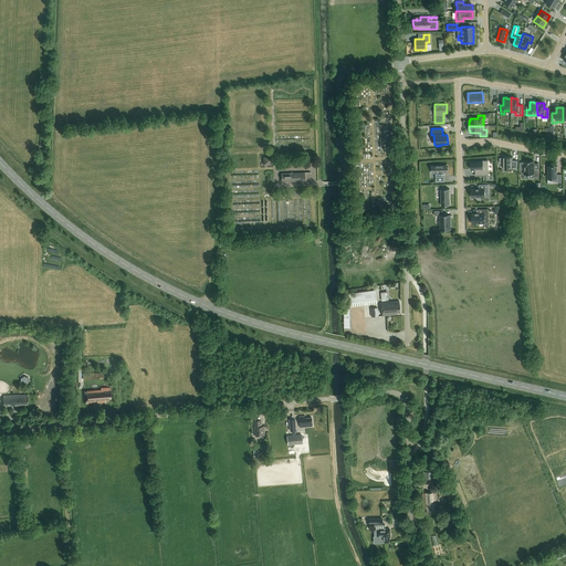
[(517,160),(513,160),(513,157),(503,157),(503,169),(504,169),(504,170),(510,170),(510,169),(513,169),(513,168),(517,168),(517,160)]
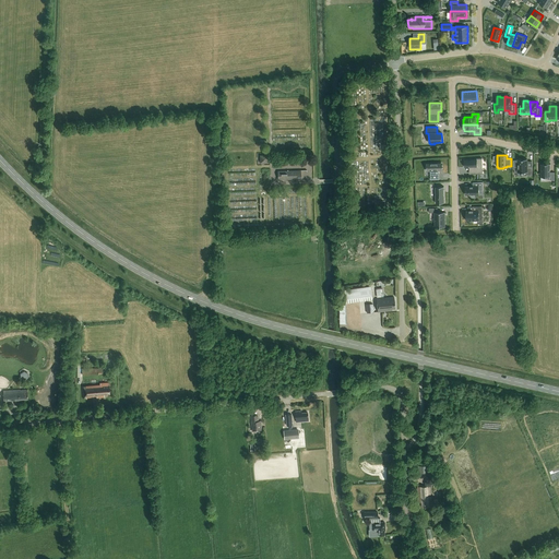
[(464,167),(470,167),(470,175),(483,175),(482,158),(476,158),(476,159),(464,159),(464,167)]
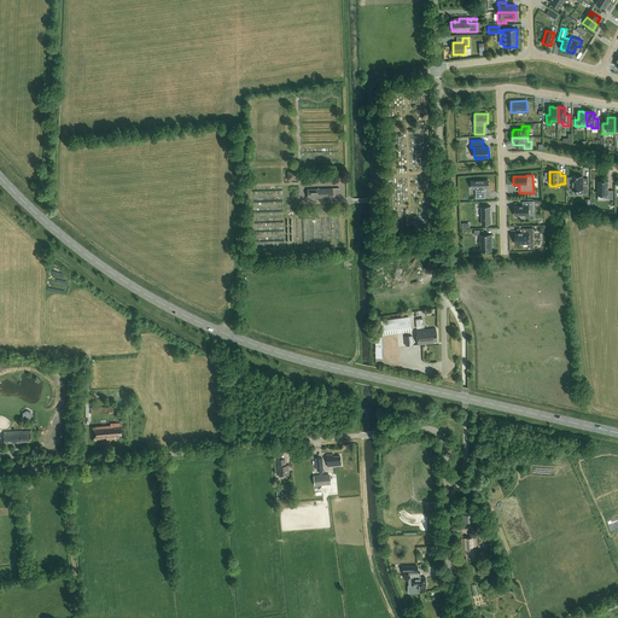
[(583,176),(572,176),(572,178),(567,178),(567,185),(572,185),(572,191),(583,191),(583,193),(588,193),(588,185),(583,185),(583,176)]
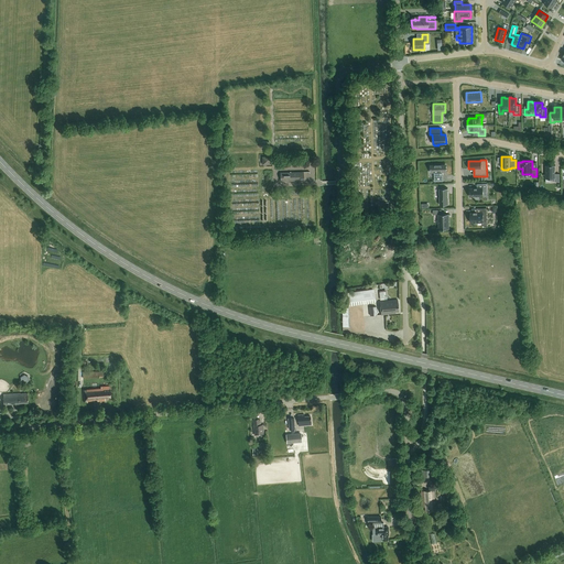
[(446,163),(429,164),(429,173),(433,173),(433,181),(442,181),(442,172),(446,172),(446,163)]
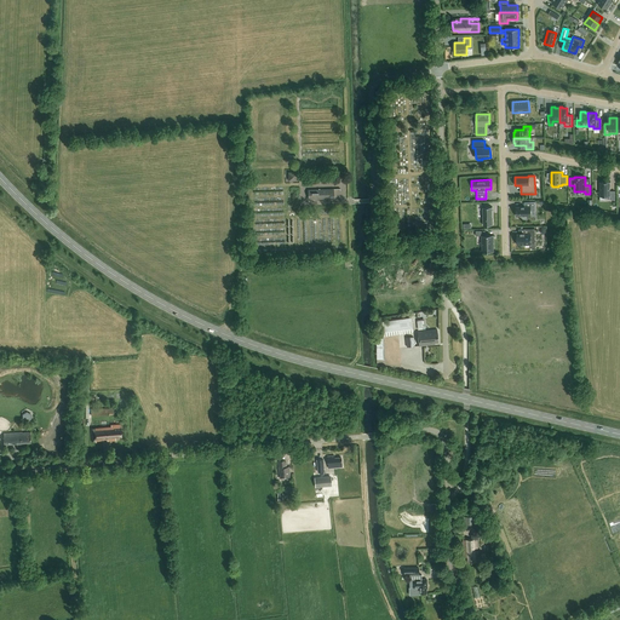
[(600,196),(609,196),(609,200),(615,200),(615,191),(609,191),(609,182),(600,182),(600,196)]
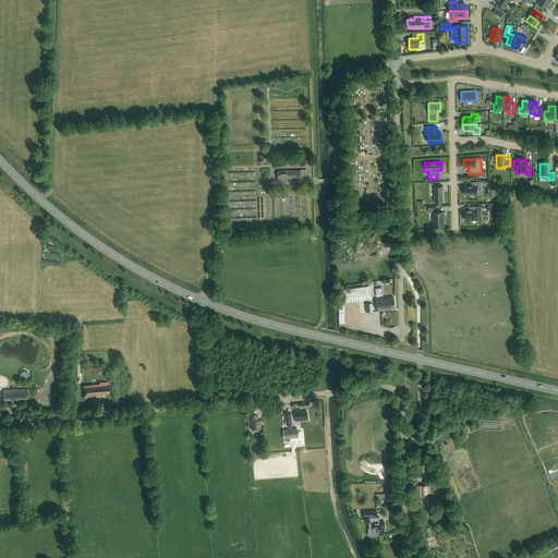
[(301,170),(283,171),(277,171),(277,179),(283,179),(283,180),(301,179),(301,170)]
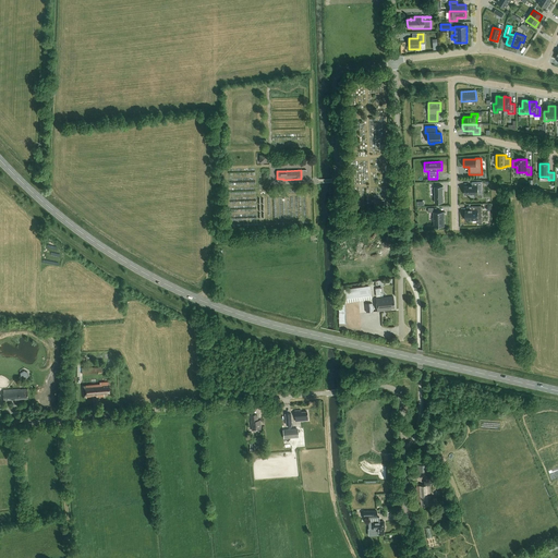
[(477,185),(473,185),(465,185),(465,186),(464,186),(464,194),(470,194),(474,194),(478,194),(478,190),(482,190),(482,181),(477,181),(477,185)]
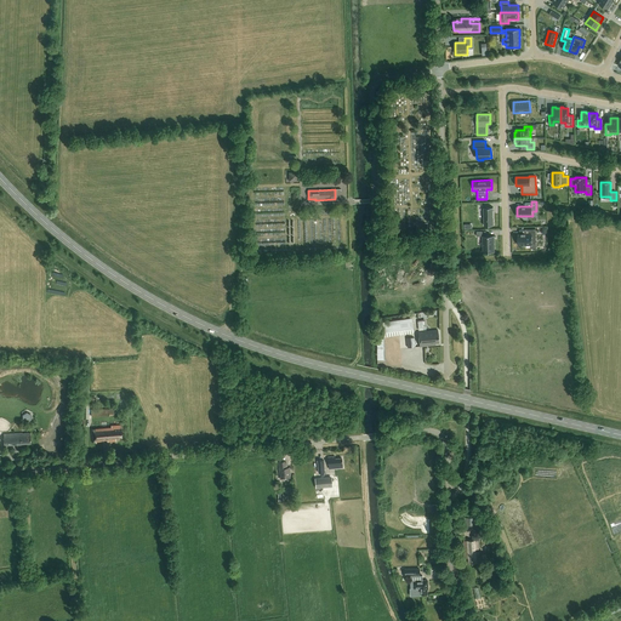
[(483,226),(493,226),(493,208),(483,208),(483,226)]
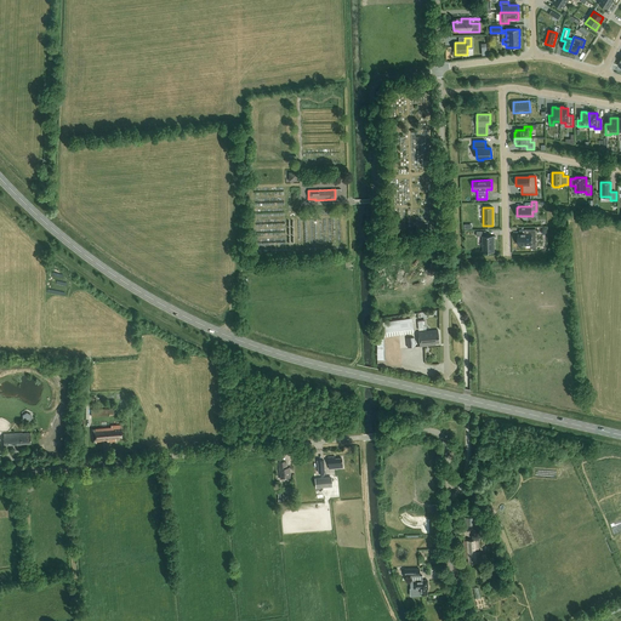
[(533,244),(536,244),(535,229),(525,229),(525,234),(522,234),(518,234),(518,245),(533,245),(533,244)]
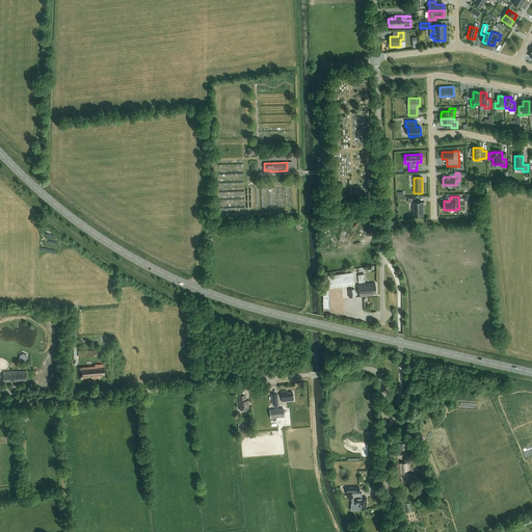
[(408,198),(408,203),(413,203),(414,216),(424,216),(424,202),(417,202),(416,197),(408,198)]
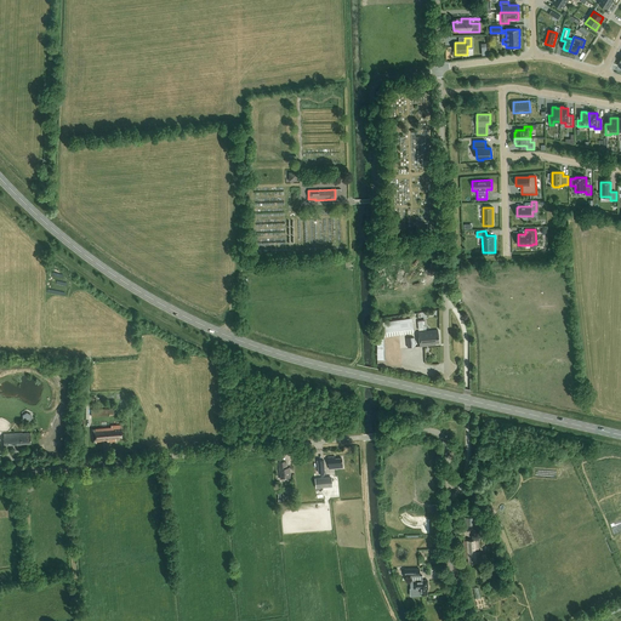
[(385,335),(385,337),(414,332),(411,318),(382,322),(385,334),(385,335)]
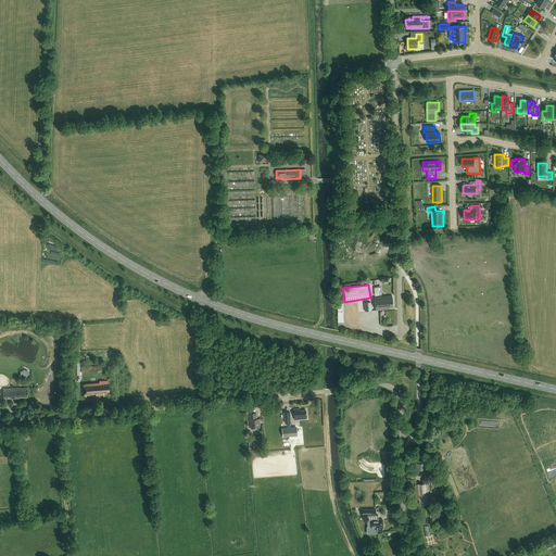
[(392,295),(374,298),(376,311),(390,310),(390,307),(393,307),(392,295)]
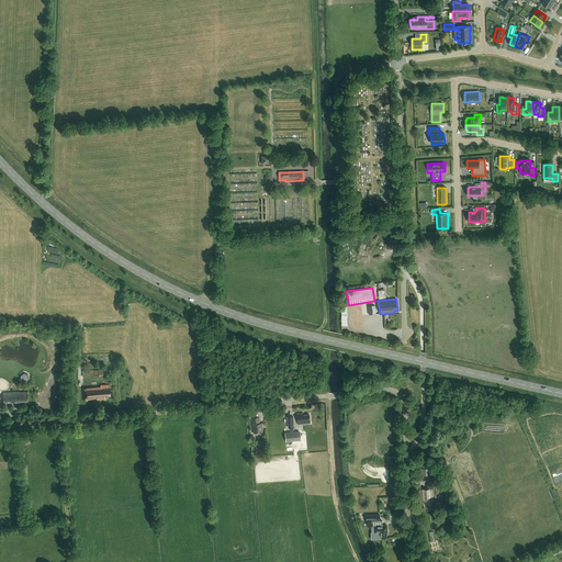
[(105,400),(105,397),(111,396),(110,384),(101,385),(101,388),(82,390),(83,401),(88,401),(88,402),(94,401),(94,397),(98,397),(98,401),(105,400)]
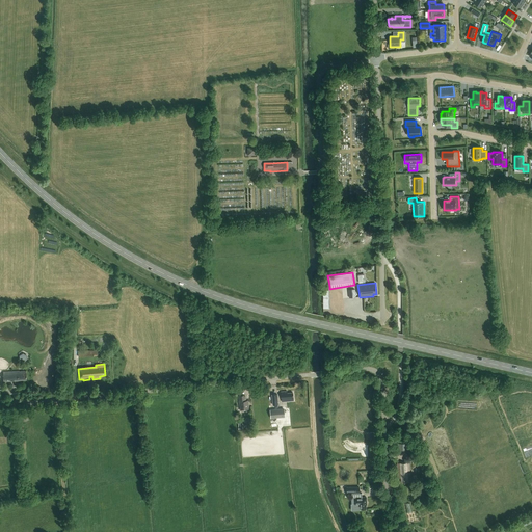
[(20,380),(27,380),(26,371),(20,371),(3,372),(4,384),(11,383),(11,381),(15,381),(15,383),(20,383),(20,380)]
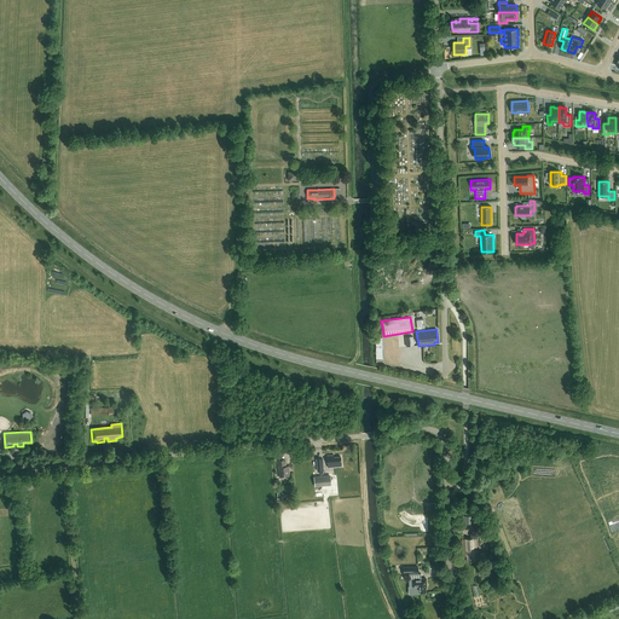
[(328,468),(341,466),(340,456),(334,457),(334,455),(327,456),(328,468)]
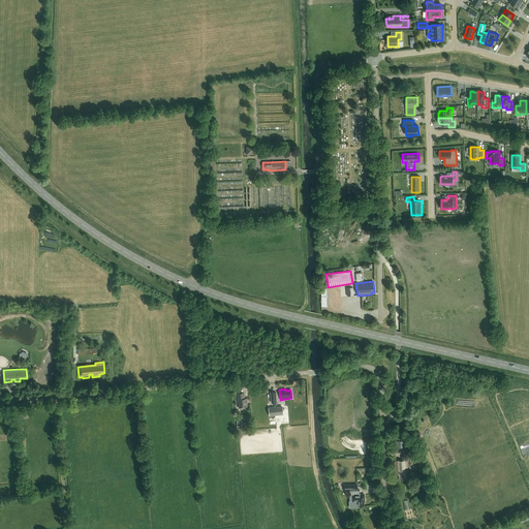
[(239,408),(240,408),(247,407),(247,399),(245,399),(244,394),(243,394),(243,393),(237,394),(239,408)]
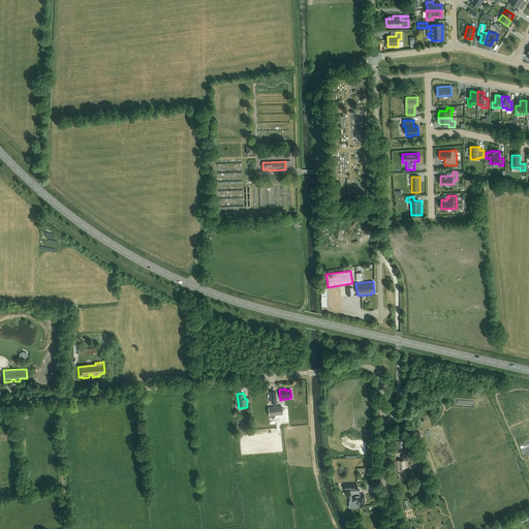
[(269,415),(283,414),(282,406),(268,407),(269,415)]
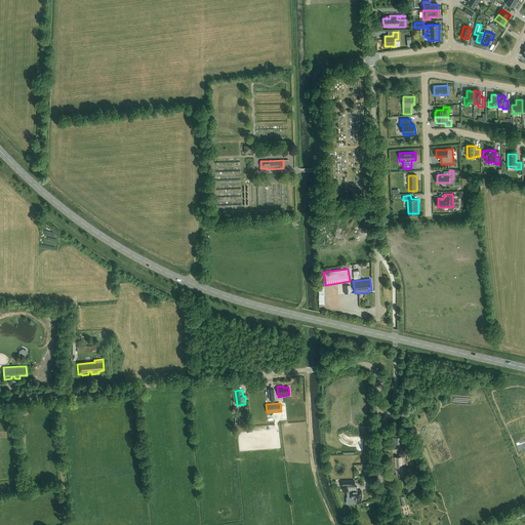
[(404,471),(404,457),(392,457),(393,472),(396,472),(396,477),(404,476),(404,471)]
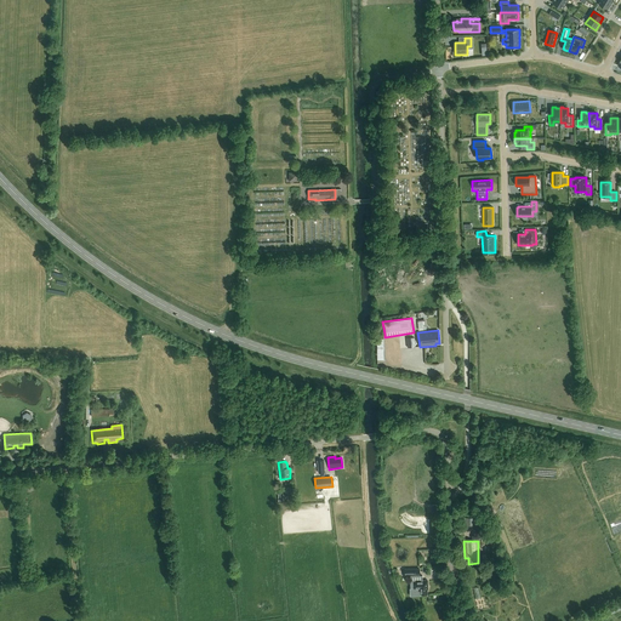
[(411,569),(411,575),(410,575),(411,581),(410,581),(410,588),(412,588),(420,588),(420,594),(427,593),(427,590),(428,590),(427,580),(422,581),(422,575),(420,575),(420,568),(411,569)]
